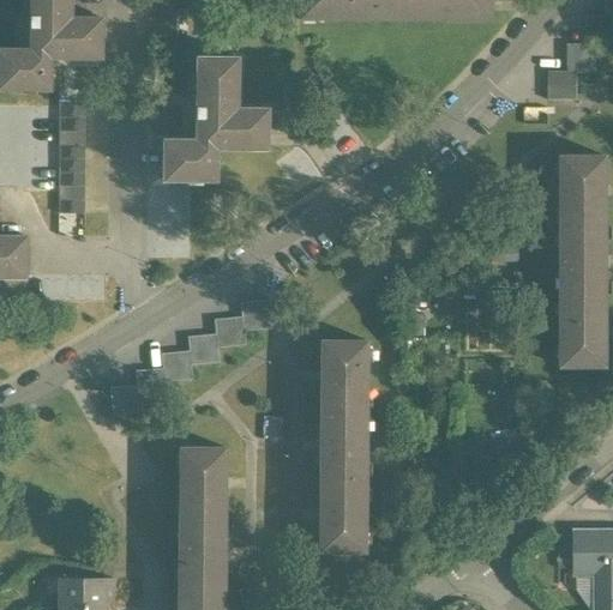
[(30,0),(30,47),(0,47),(0,86),(49,88),(50,56),(101,56),(101,16),(71,16),(71,0),(30,0)]
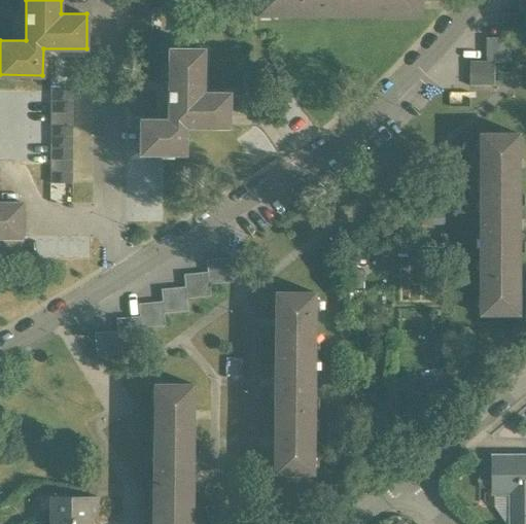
[(255,0),(255,15),(257,15),(257,13),(418,13),(418,16),(420,16),(420,0),(255,0)]
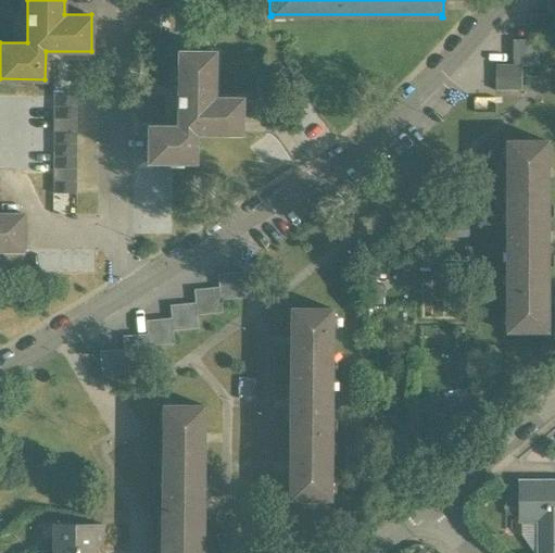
[(546,0),(547,14),(530,14),(530,39),(513,39),(513,65),(495,65),(495,89),(518,89),(518,65),(535,65),(535,39),(553,39),(553,14),(554,14),(554,0),(546,0)]
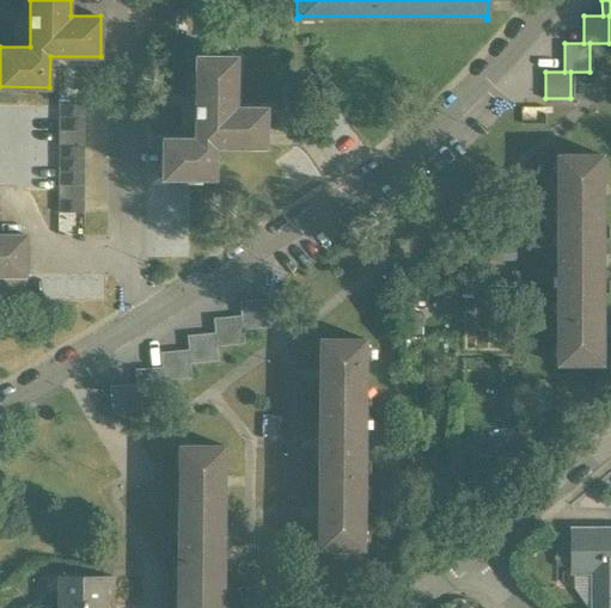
[(236,55),(196,55),(195,137),(163,137),(163,177),(215,178),(215,146),(266,147),(267,106),(236,105),(236,55)]
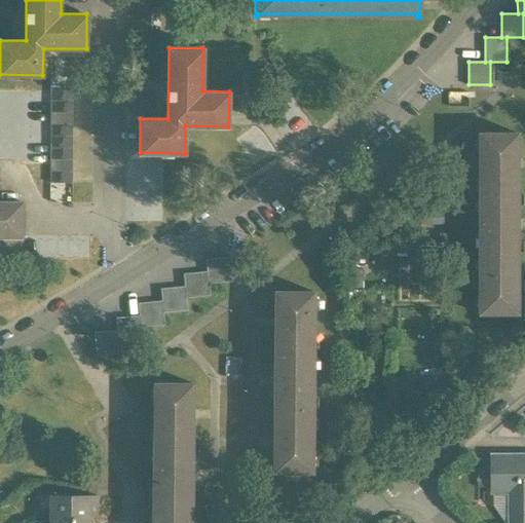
[(72,88),(49,87),(49,99),(72,100),(72,88)]
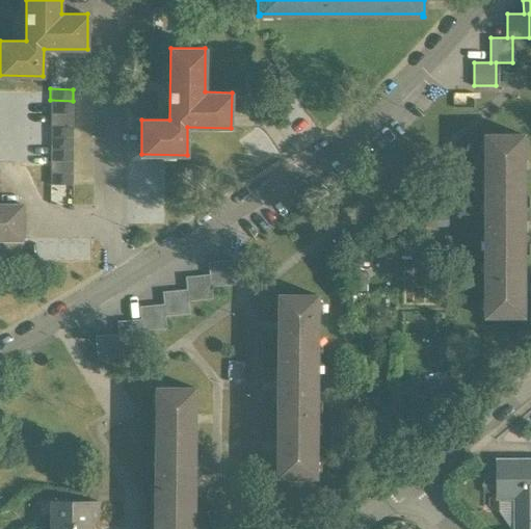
[(72,184),(73,101),(50,100),(49,184),(72,184)]
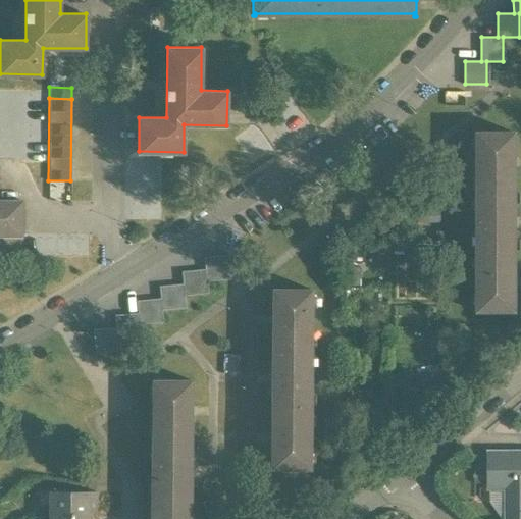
[(514,133),(475,133),(475,311),(514,311),(514,133)]
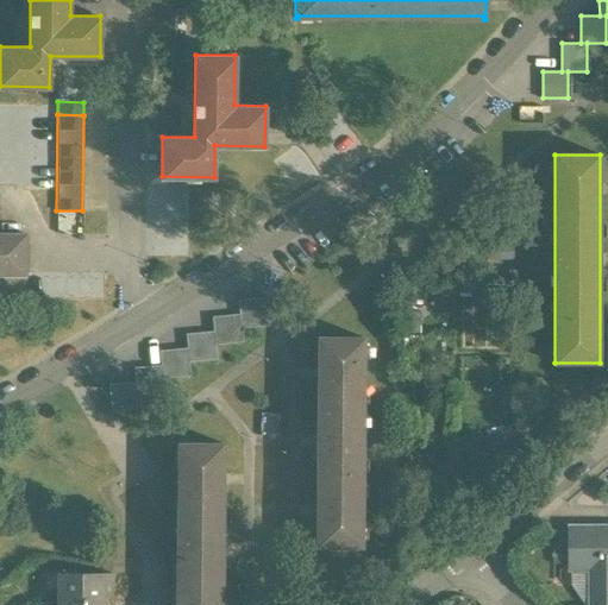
[(0,271),(25,272),(25,232),(0,231),(0,271)]
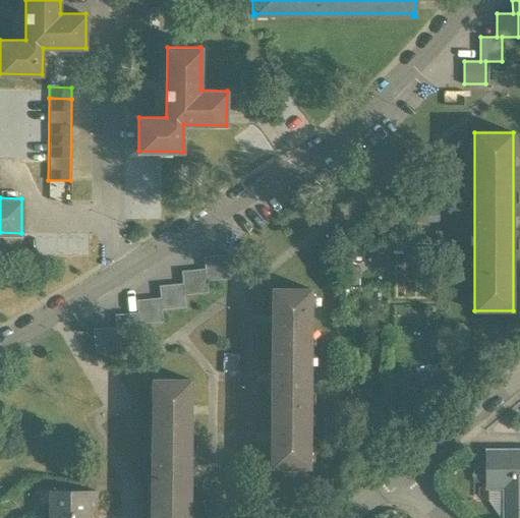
[(115,327),(92,331),(94,352),(95,352),(95,350),(117,347),(116,337),(139,334),(138,324),(162,321),(161,308),(184,305),(183,294),(208,291),(206,281),(228,278),(225,255),(203,259),(205,271),(180,274),(181,284),(158,288),(159,299),(135,303),(136,313),(113,318),(115,327)]
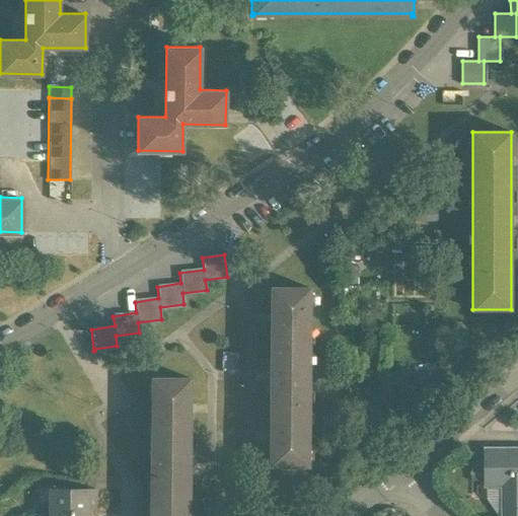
[(309,288),(272,287),(270,464),(307,464),(309,288)]
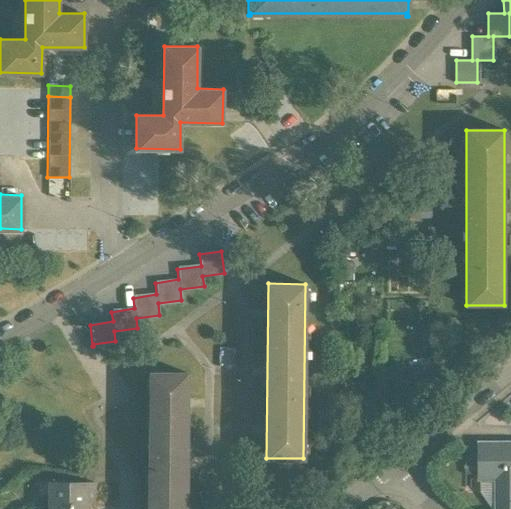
[(185,508),(187,373),(150,373),(148,508),(185,508)]
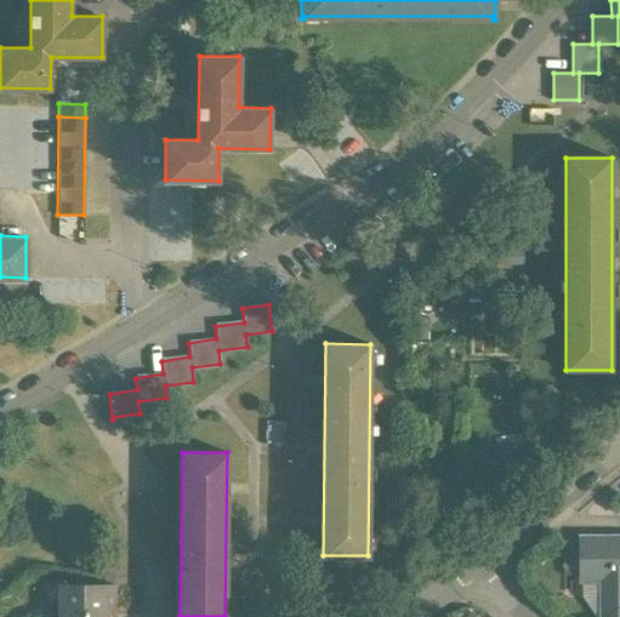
[(619,532),(576,533),(576,538),(576,573),(578,582),(607,582),(607,616),(619,616),(619,615),(619,532)]
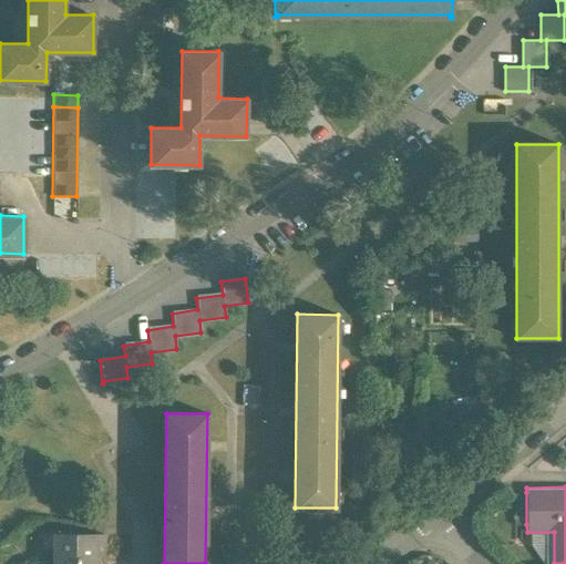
[(526,524),(526,492),(513,492),(513,524),(526,524)]
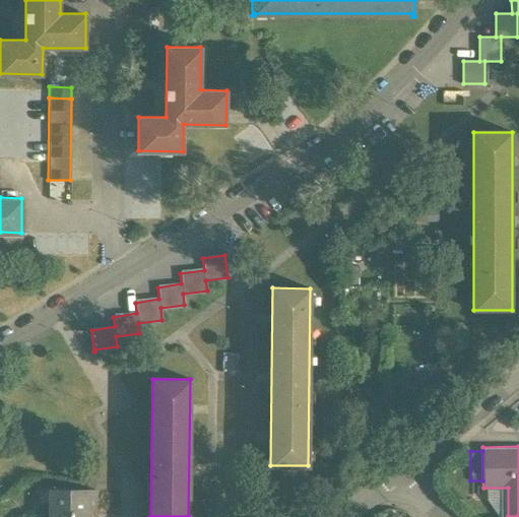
[(94,489),(52,488),(51,512),(87,513),(87,499),(94,500),(94,489)]
